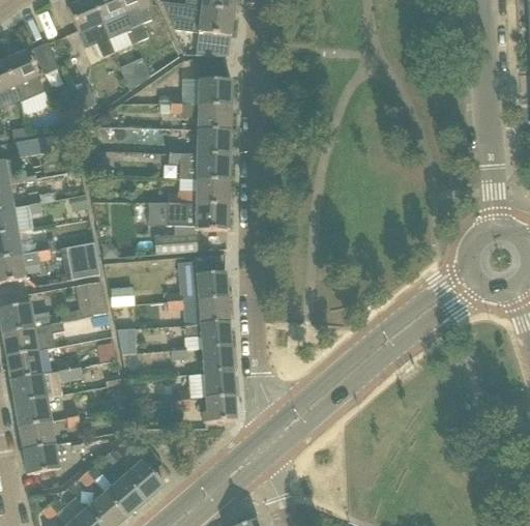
[(101,56),(106,55),(113,52),(91,0),(82,0),(66,6),(78,33),(84,47),(96,41),(101,56)]
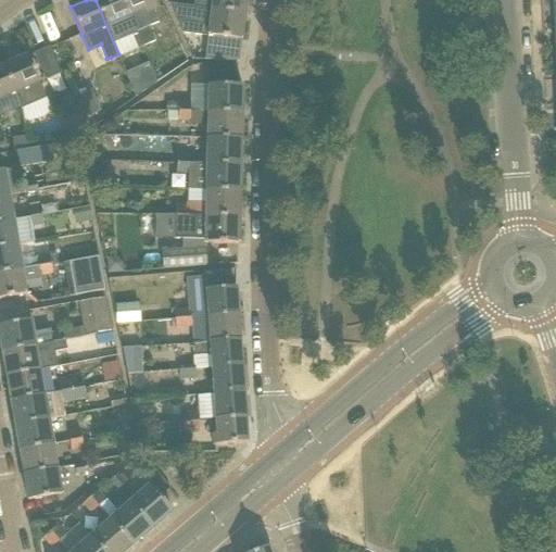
[(137,28),(130,13),(130,14),(124,0),(96,0),(118,54),(142,44),(136,28),(137,28)]
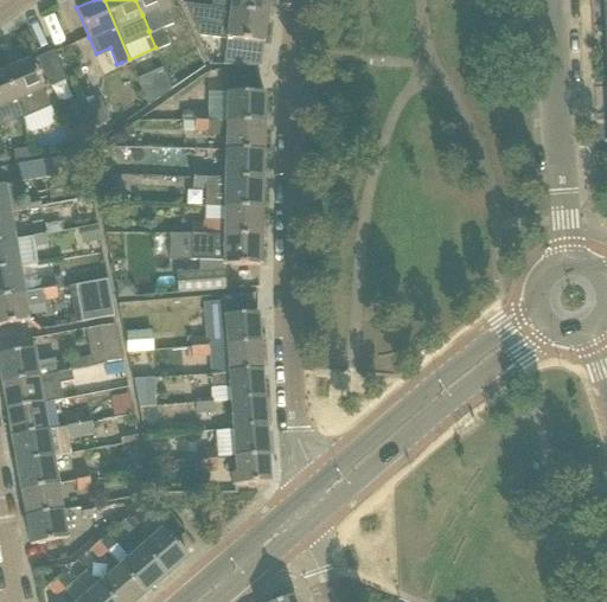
[(174,20),(165,0),(135,0),(142,15),(142,14),(149,31),(159,27),(174,20)]
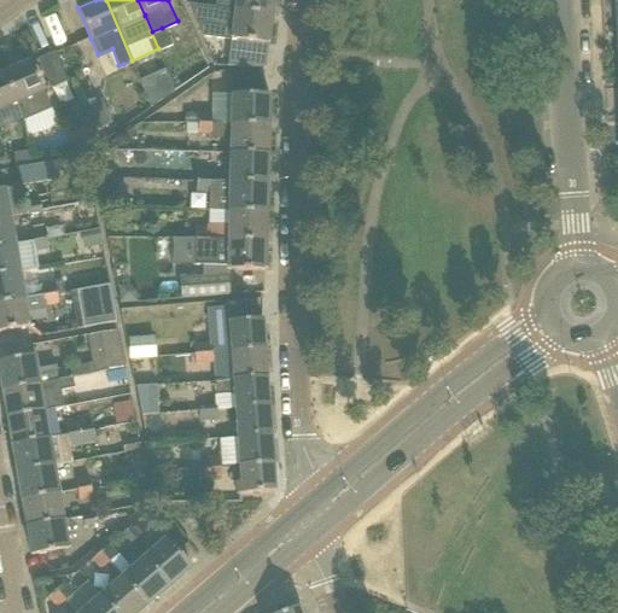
[(202,0),(202,4),(272,12),(273,0),(202,0)]
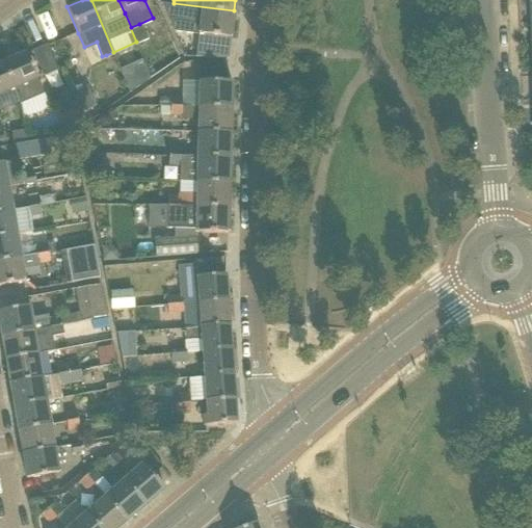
[(166,10),(173,11),(173,12),(184,14),(184,16),(201,17),(198,31),(231,35),(234,10),(174,3),(162,1),(166,10)]
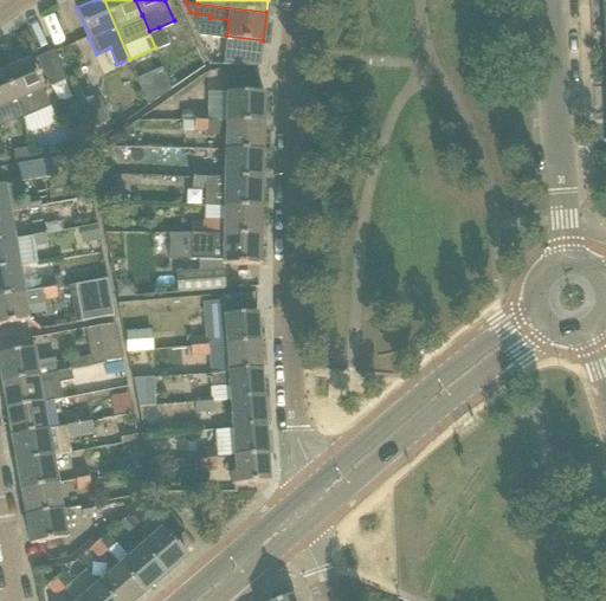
[(148,31),(155,47),(165,44),(159,27),(149,31),(148,31)]
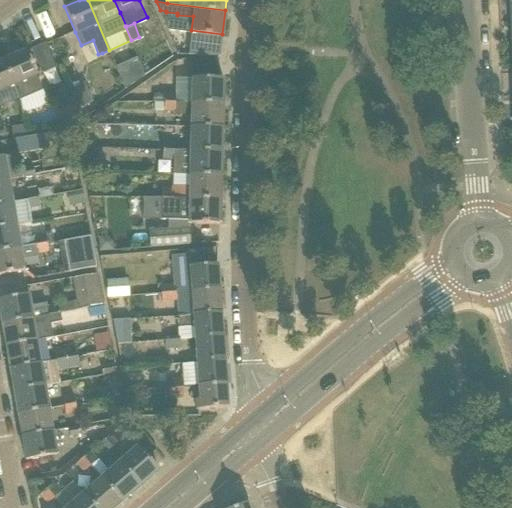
[(45,40),(31,46),(41,71),(56,64),(45,40)]
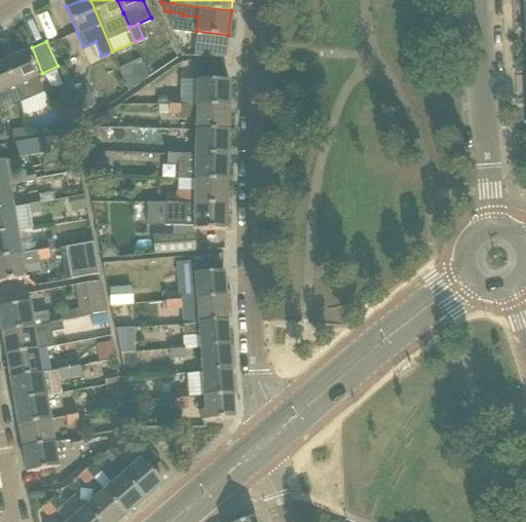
[(43,90),(26,50),(3,60),(13,85),(20,101),(23,100),(43,90)]
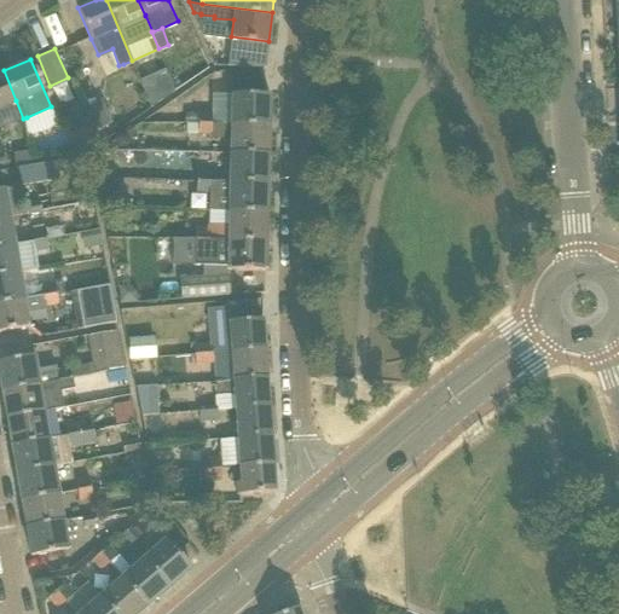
[(139,77),(146,94),(150,103),(151,105),(175,88),(172,76),(167,65),(139,77)]
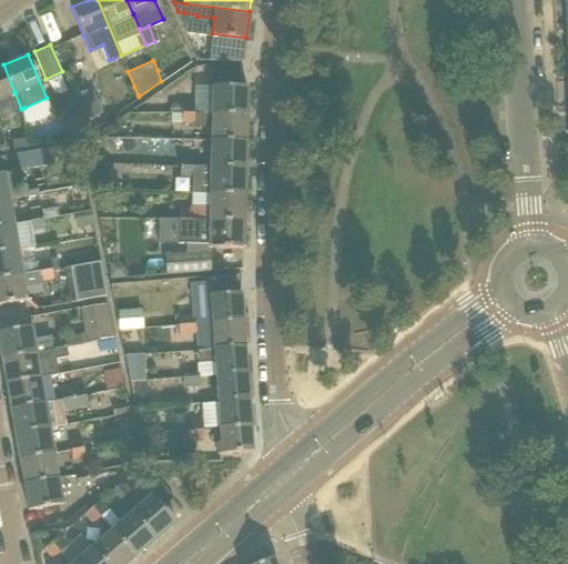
[(0,98),(14,92),(3,64),(0,66),(0,98)]
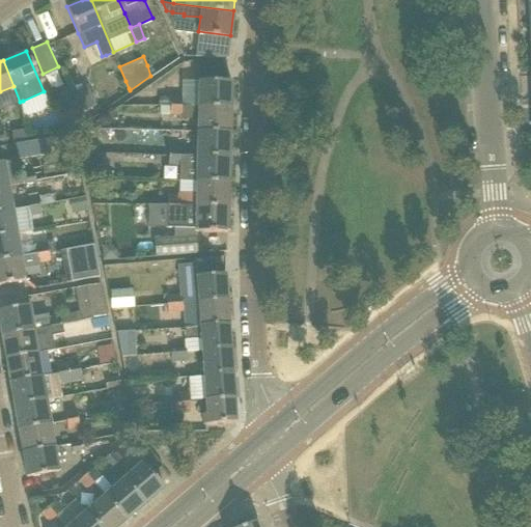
[(231,79),(224,79),(199,79),(198,104),(230,105),(231,79)]
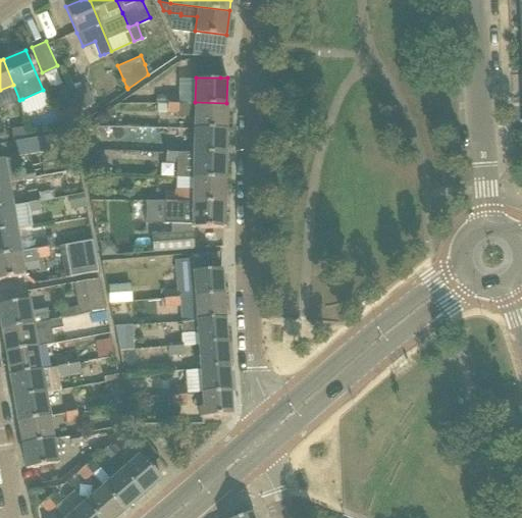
[(84,107),(96,102),(88,83),(75,88),(84,107)]
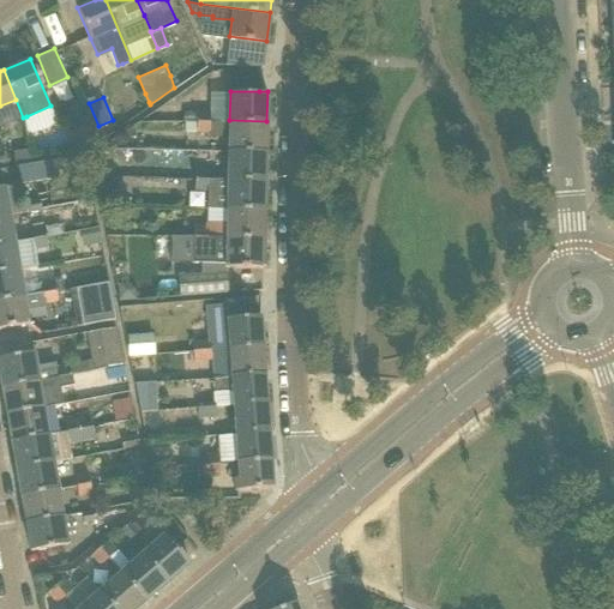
[(197,119),(211,119),(211,109),(198,108),(197,119)]
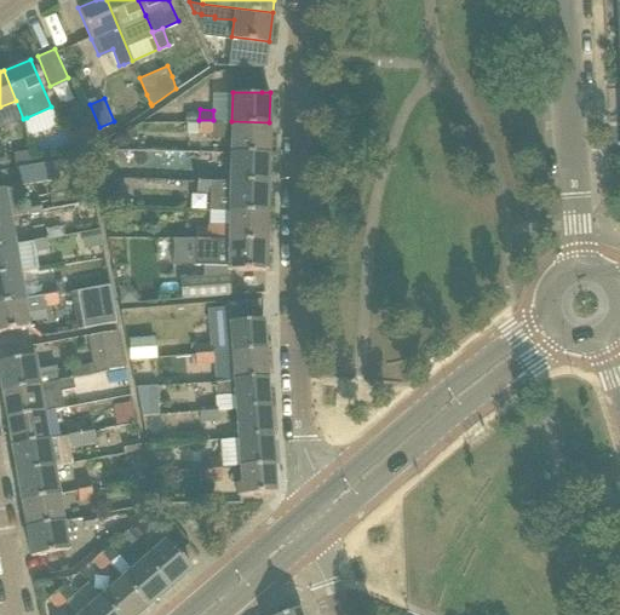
[(187,131),(199,131),(199,120),(187,120),(187,131)]
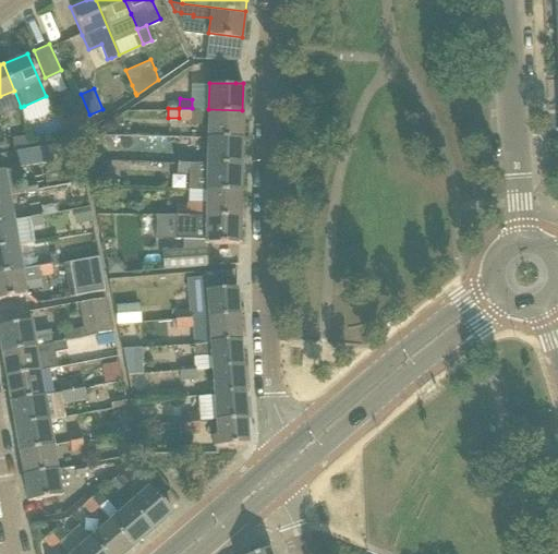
[(242,136),(242,110),(208,109),(192,108),(179,108),(179,118),(179,119),(191,119),(191,122),(208,122),(208,135),(242,136)]
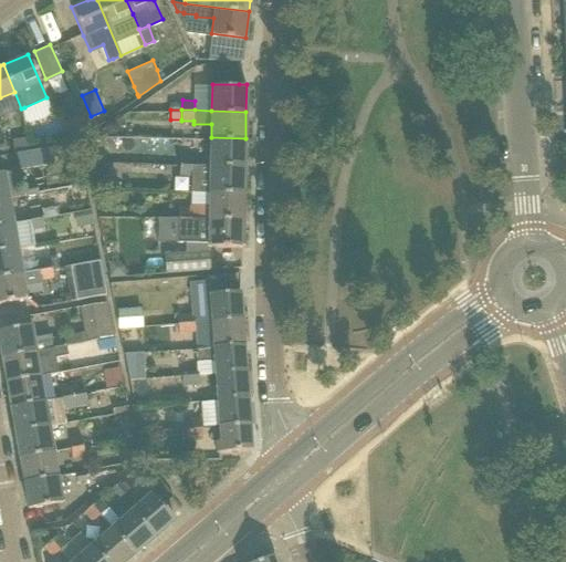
[(82,134),(86,115),(69,112),(64,131),(82,134)]
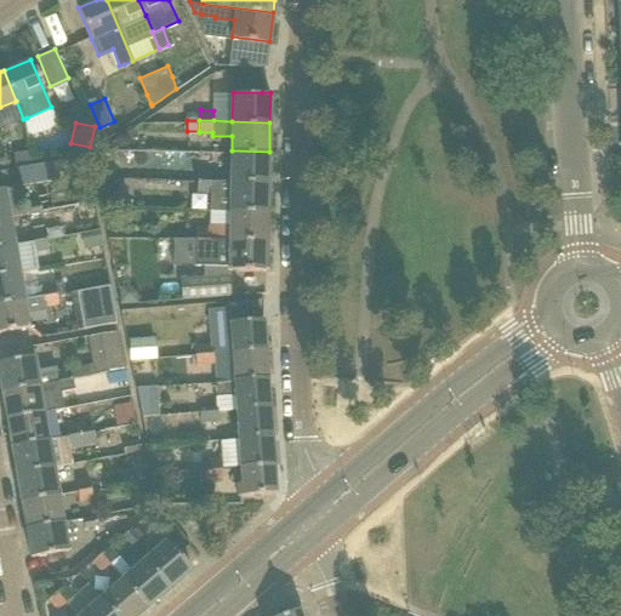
[(16,166),(18,166),(30,164),(28,149),(13,150),(16,166)]
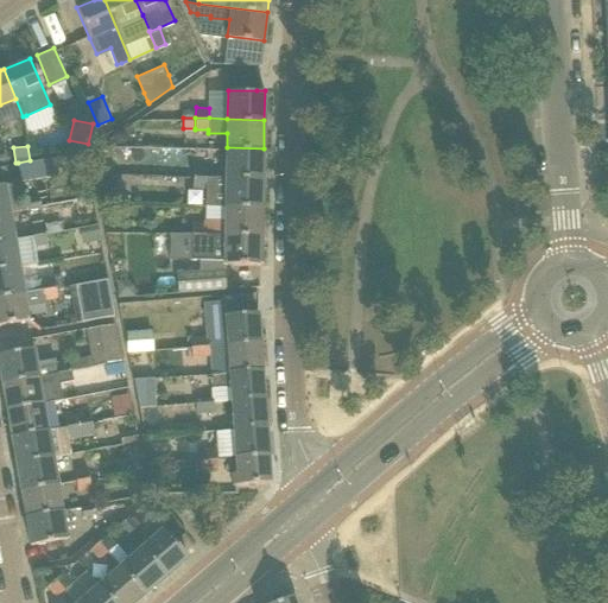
[(227,147),(226,163),(226,176),(263,177),(264,148),(227,147)]
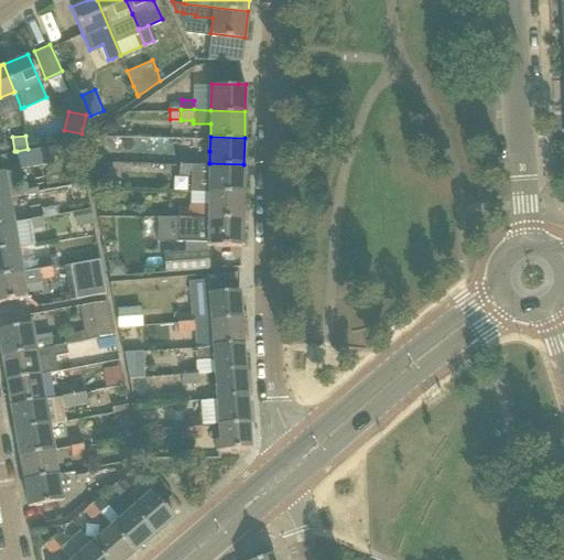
[(17,151),(19,167),(54,160),(53,154),(62,153),(61,143),(52,144),(52,146),(28,149),(17,151)]
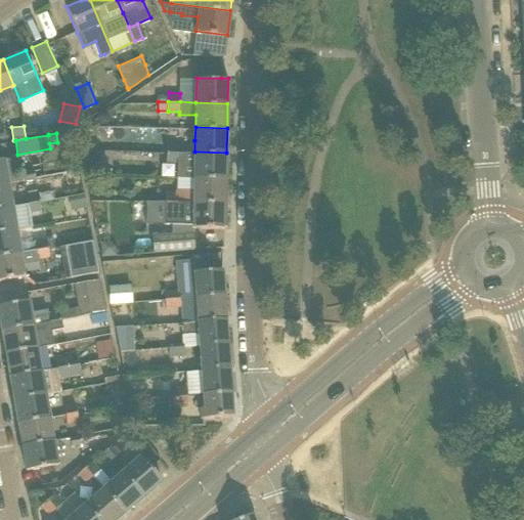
[(178,142),(167,141),(167,150),(178,152),(178,142)]
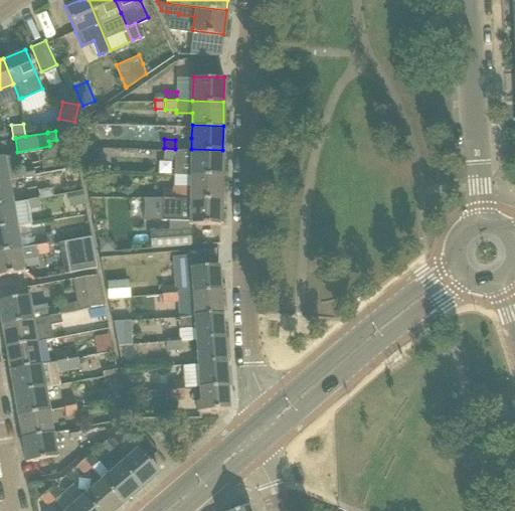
[(82,157),(86,170),(93,169),(103,167),(99,148),(81,151),(82,157)]
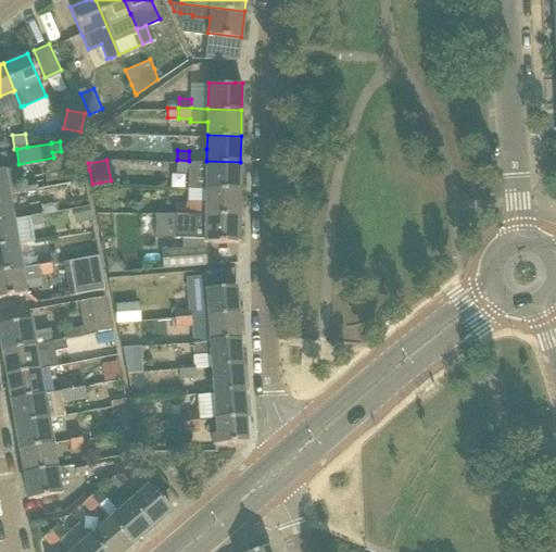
[(189,170),(189,186),(189,187),(206,187),(240,188),(240,162),(206,161),(189,161),(177,160),(177,170),(189,170)]
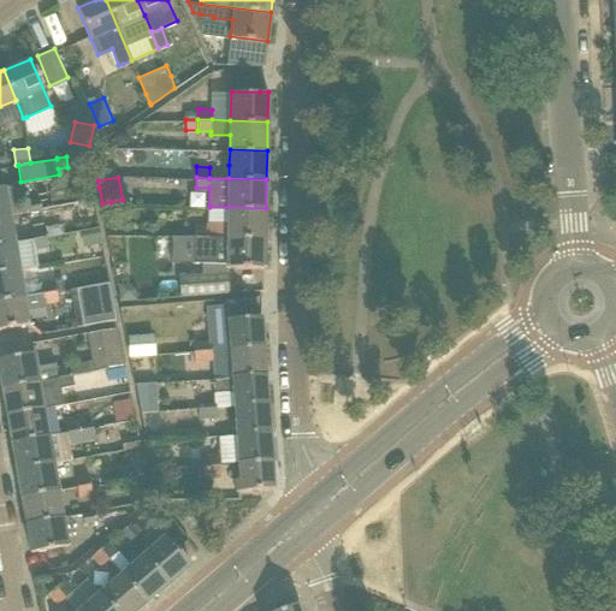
[(51,190),(53,205),(92,199),(89,184),(51,190)]
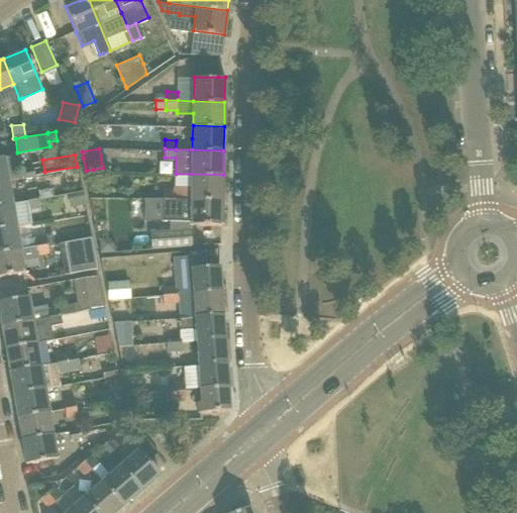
[(23,177),(35,176),(33,166),(22,168),(23,177)]
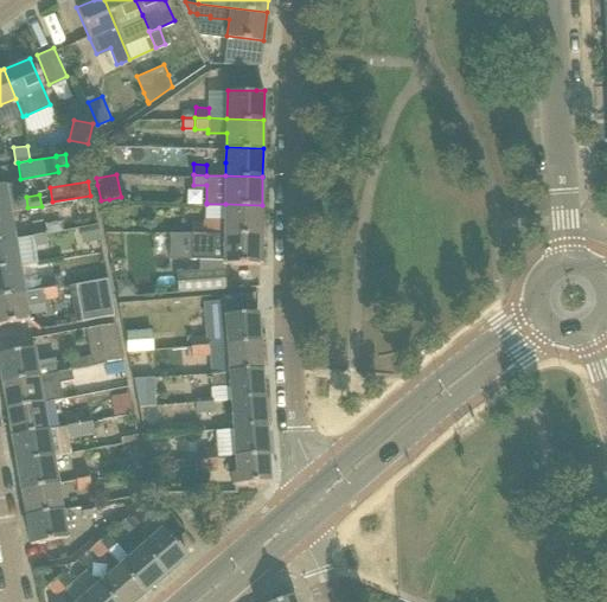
[(109,199),(101,200),(104,222),(120,218),(117,206),(112,207),(109,199)]
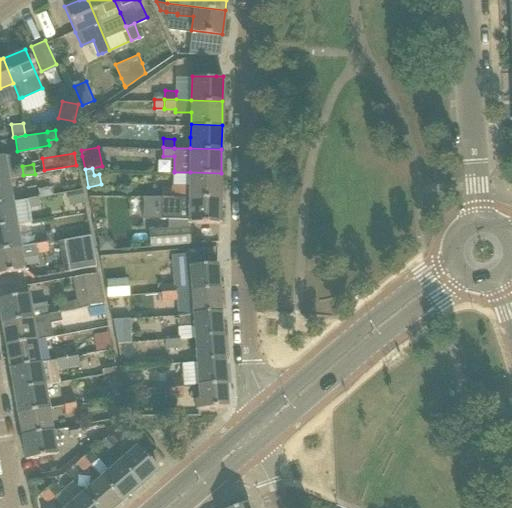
[(221,173),(190,172),(189,184),(172,183),(171,188),(162,187),(161,196),(220,197),(221,173)]
